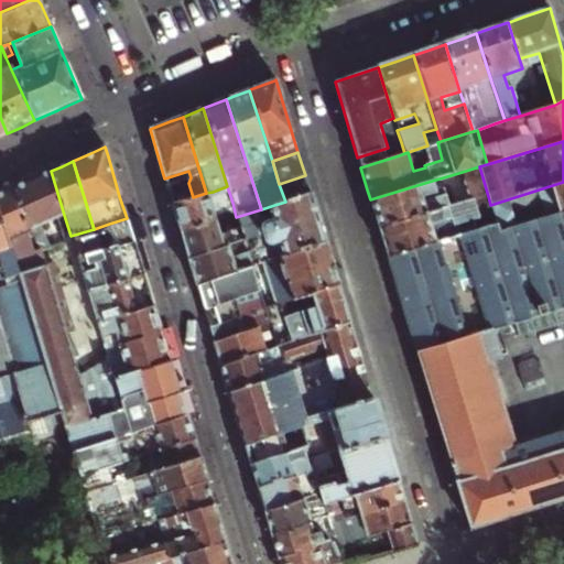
[(458,173),(467,202),(488,196),(479,166),(458,173)]
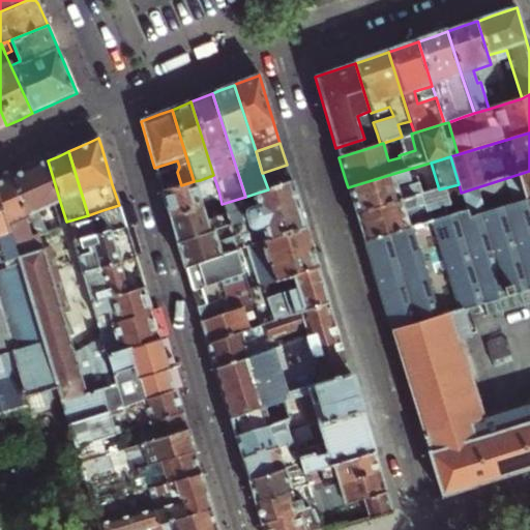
[(60,202),(48,160),(32,168),(13,176),(33,239),(38,237),(48,234),(41,211),(53,206),(60,202)]
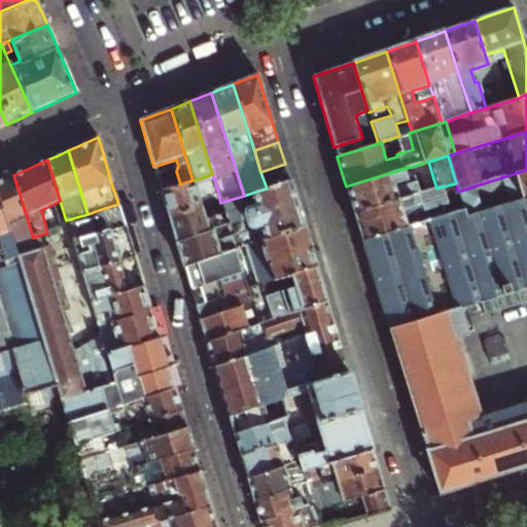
[(290,181),(285,164),(260,172),(267,188),(290,181)]
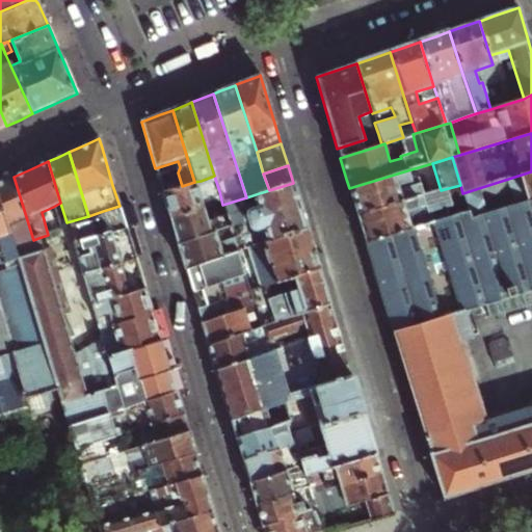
[(357,215),(429,194),(428,189),(422,191),(418,178),(409,180),(407,170),(349,188),(353,202),(357,215)]
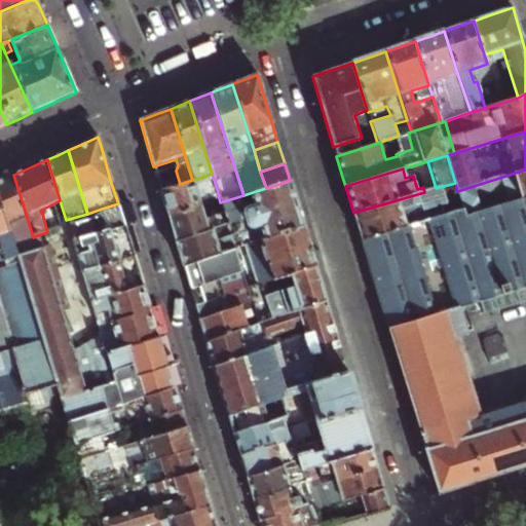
[(525,170),(457,191),(460,200),(463,211),(465,219),(490,212),(486,196),(505,190),(511,205),(525,200),(525,170)]
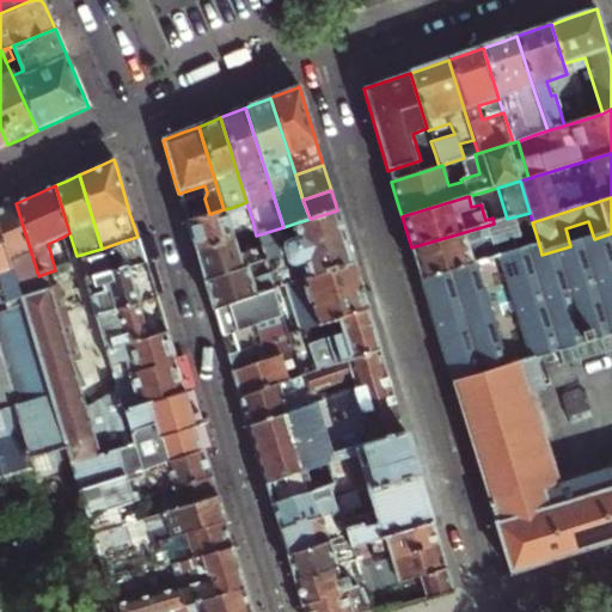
[(224,209),(209,214),(195,219),(187,221),(191,239),(196,252),(233,240),(230,227),(252,220),(246,202),(231,208),(224,209)]
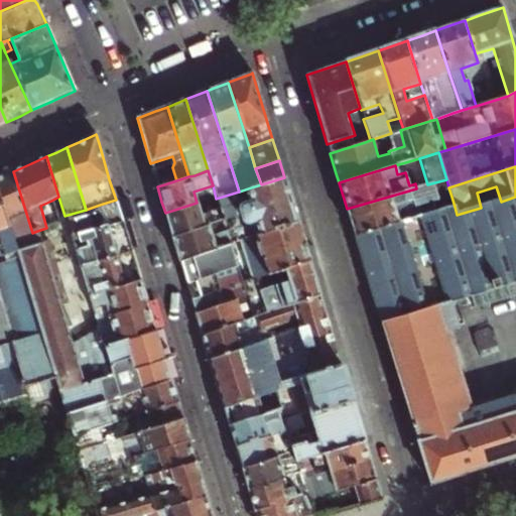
[(0,201),(11,239),(32,233),(13,171),(3,176),(0,176),(0,201)]
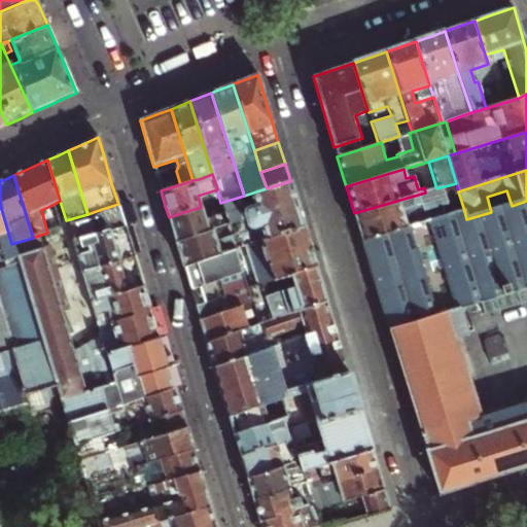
[(159,183),(161,190),(168,188),(165,181),(159,183)]
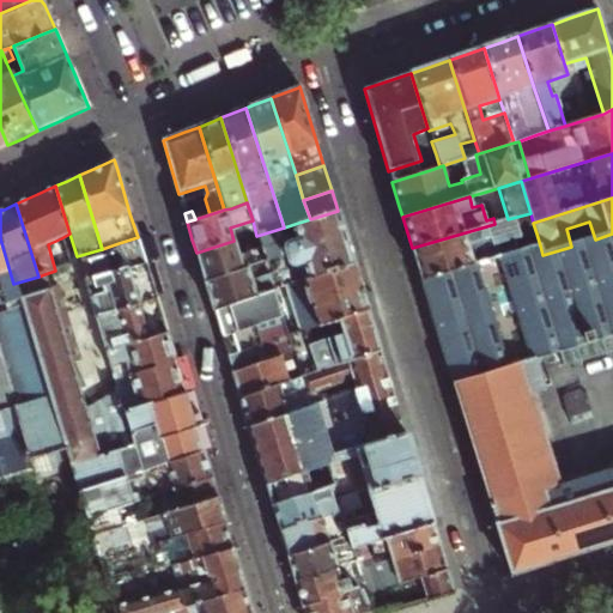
[(256,236),(265,262),(346,238),(343,226),(338,211),(310,219),(298,223),(299,228),(303,226),(304,229),(289,234),(286,236),(286,238),(285,242),(284,228),(256,236)]
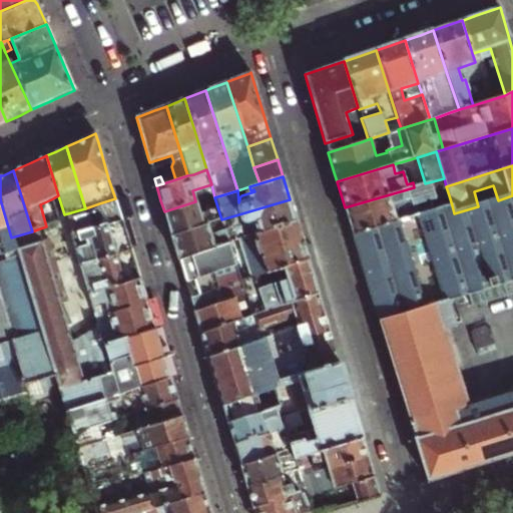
[(446,186),(444,178),(425,183),(414,187),(345,207),(349,221),(353,235),(414,217),(411,207),(449,195),(446,186)]
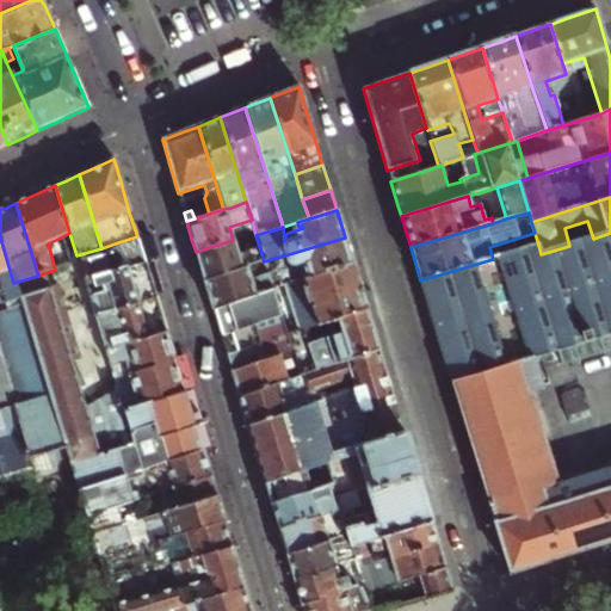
[(538,245),(493,259),(420,281),(508,574),(522,571),(560,559),(610,542),(610,468),(562,483),(534,392),(560,382),(561,384),(594,375),(585,343),(610,334),(610,233),(593,239),(569,246),(541,254),(538,245)]
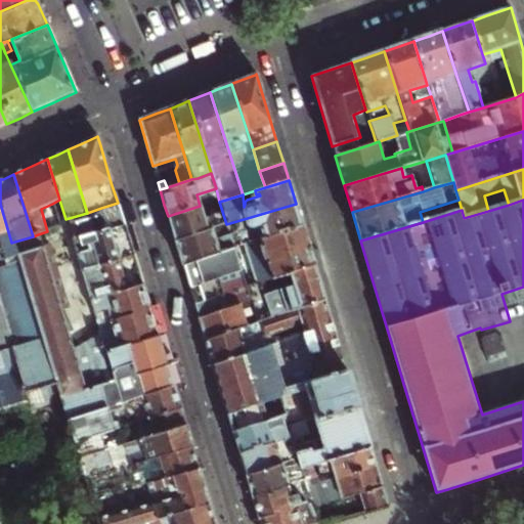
[(87,213),(66,219),(72,239),(124,224),(121,214),(118,203),(101,208),(87,213)]
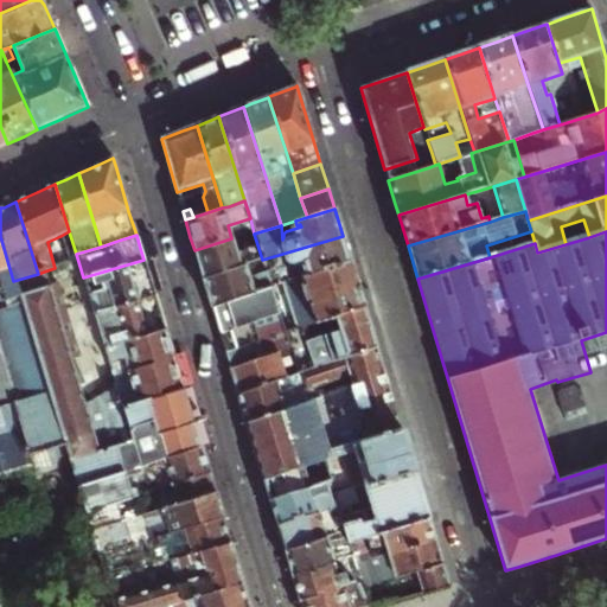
[(0,474),(12,471),(33,465),(31,454),(63,445),(61,436),(53,414),(46,391),(40,369),(33,347),(26,325),(17,294),(13,281),(0,236),(0,359),(14,407),(0,410),(0,474)]
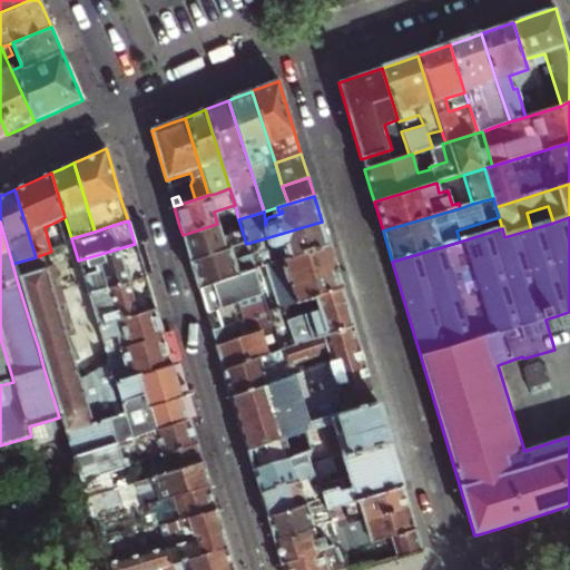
[(322,222),(246,244),(254,269),(330,246),(325,233),(322,222)]
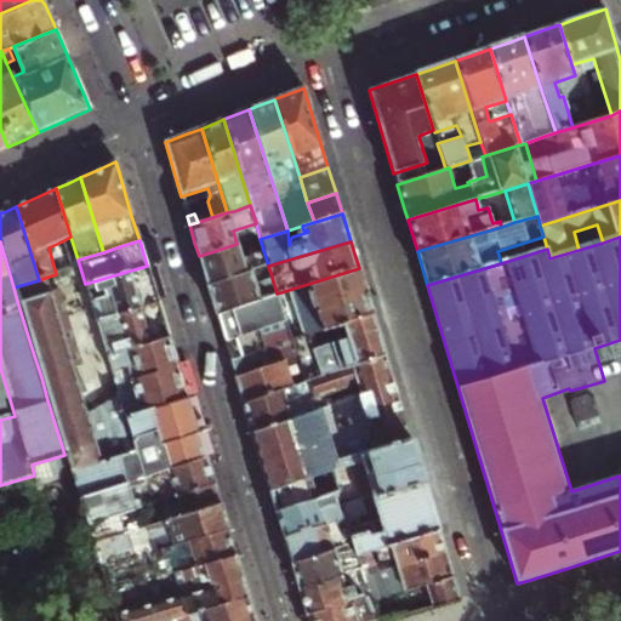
[(262,302),(252,272),(245,273),(237,244),(199,256),(211,300),(216,315),(262,302)]
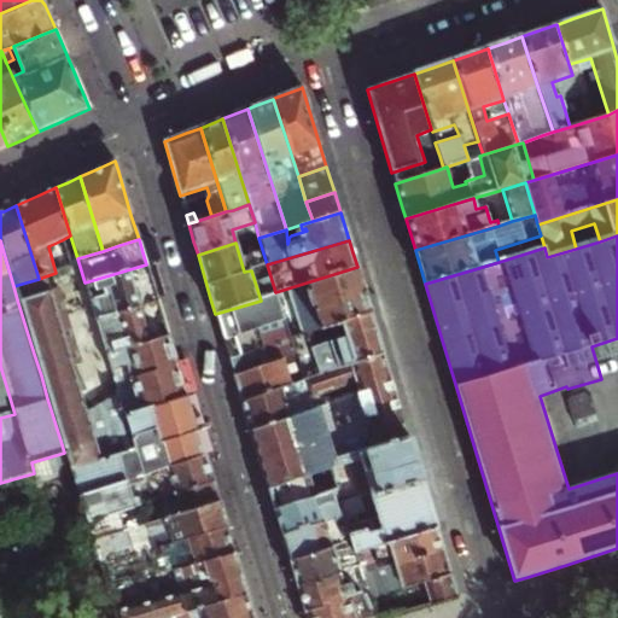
[(146,264),(85,283),(87,291),(109,285),(111,293),(89,299),(95,318),(157,301),(151,280),(146,264)]
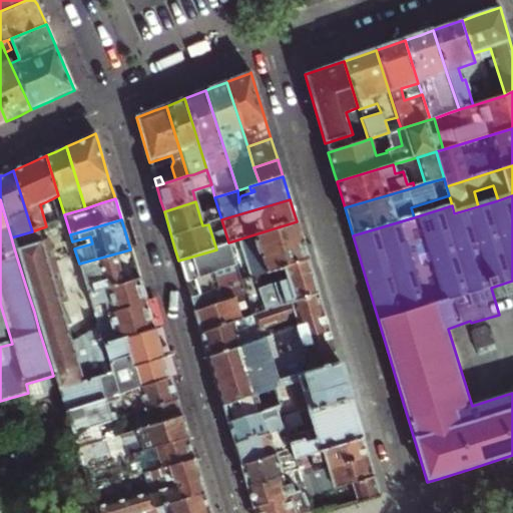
[(297,221),(228,242),(229,245),(240,281),(248,278),(274,271),(308,261),(304,245),(297,221)]
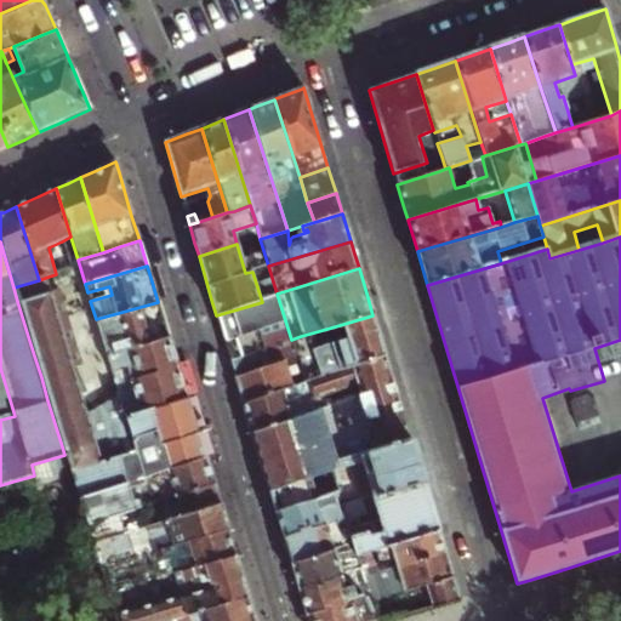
[(17,301),(50,291),(45,278),(39,280),(13,288),(17,301)]
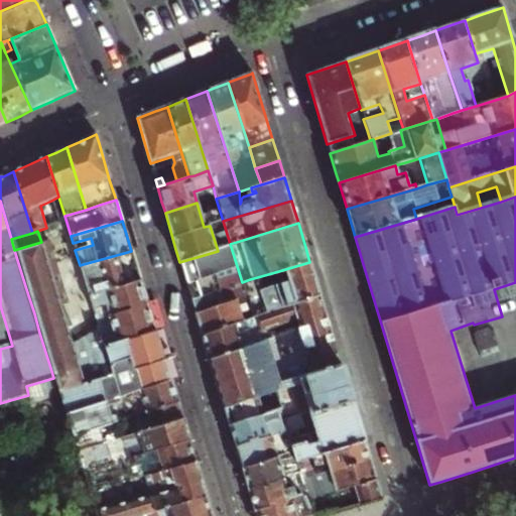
[(49,267),(41,242),(14,250),(22,276),(49,267)]
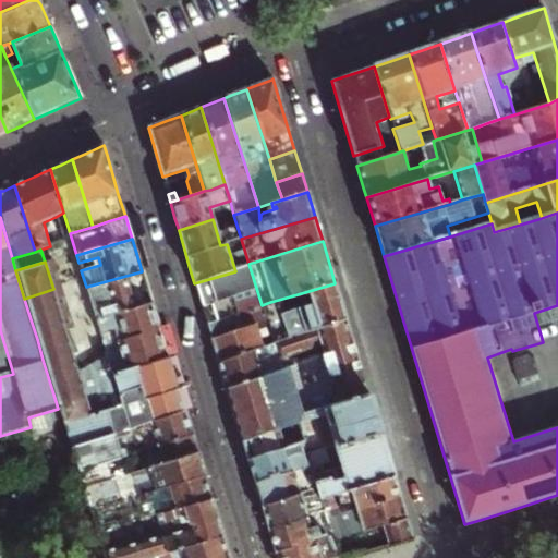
[(273,341),(262,305),(250,267),(235,271),(194,283),(213,344),(218,362),(264,350),(274,347),(273,341)]
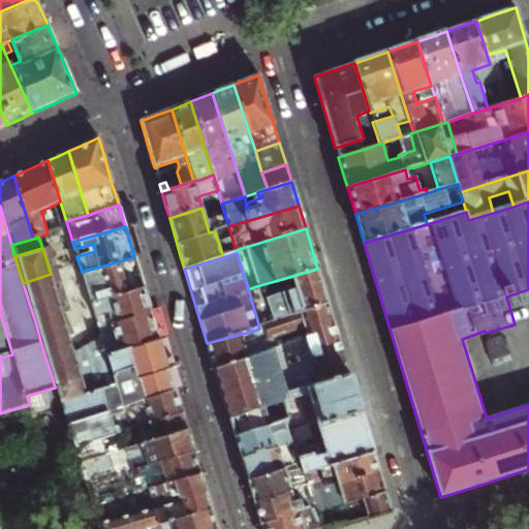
[(134,257),(82,272),(91,303),(143,287),(138,271),(134,257)]
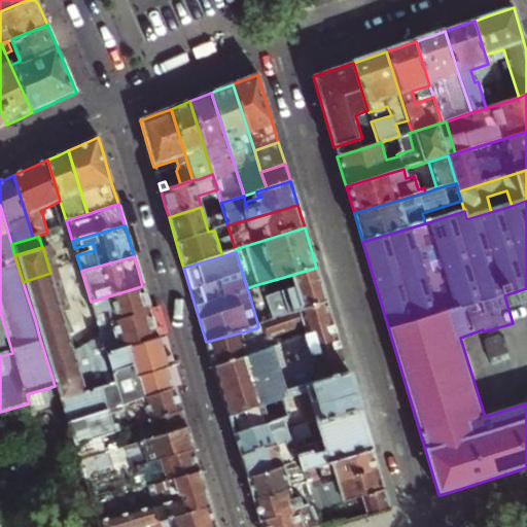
[(247,288),(257,322),(326,302),(320,281),(316,268),(281,278),(284,288),(258,296),(255,285),(247,288)]
